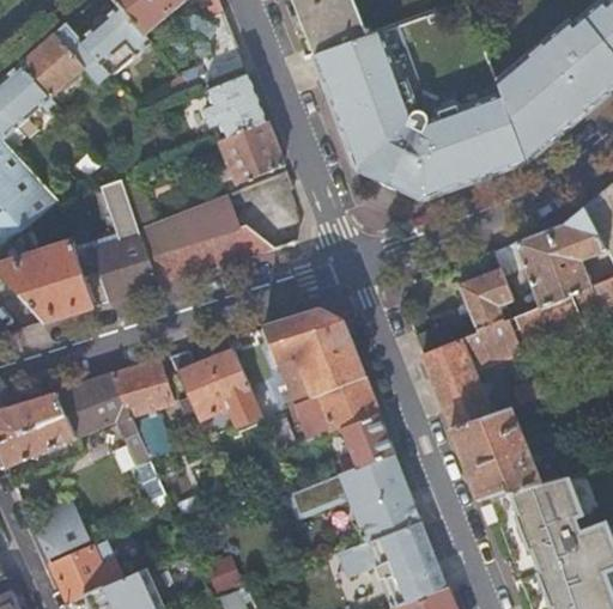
[(116,0),(120,4),(138,24),(141,28),(146,35),(184,0),(116,0)]
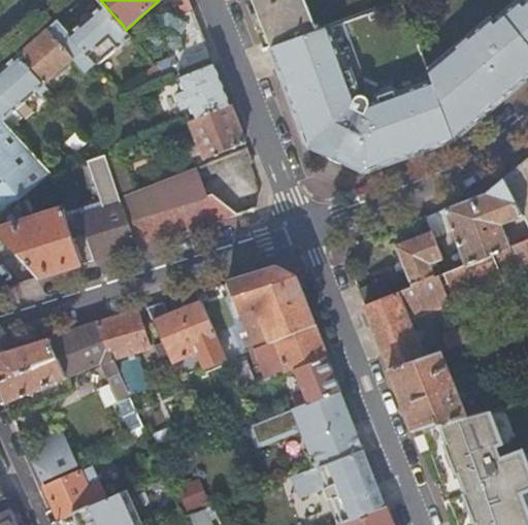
[(252,0),(270,45),(317,29),(304,0),(252,0)]
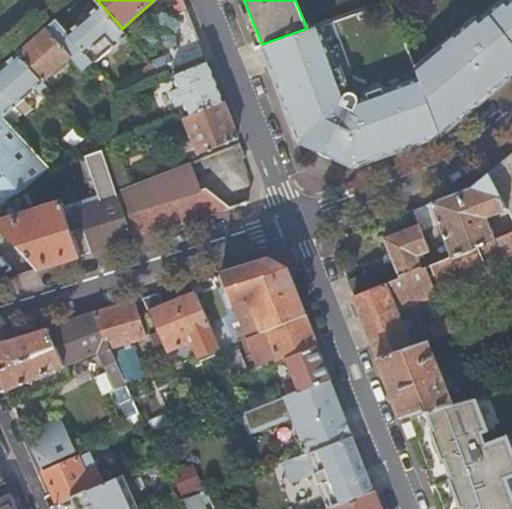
[(474,18),(434,51),(437,55),(429,61),(415,66),(420,79),(432,109),(449,103),(456,122),(477,104),(490,94),(485,89),(496,80),(500,85),(511,75),(511,0),(510,0),(506,5),(503,1),(477,22),(474,18)]
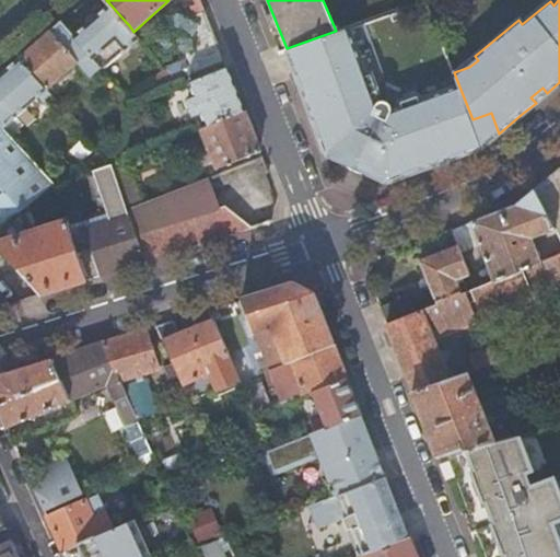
[(126,22),(109,3),(72,36),(93,59),(116,39),(125,49),(139,37),(133,32),(129,25),(126,22)]
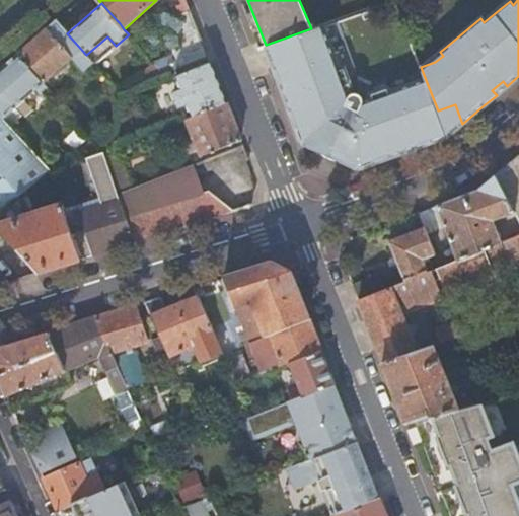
[(207,58),(189,11),(160,22),(178,68),(207,58)]
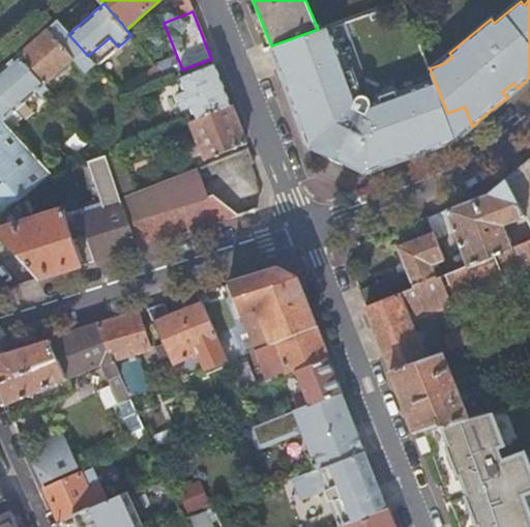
[(68,34),(57,21),(32,42),(19,54),(48,88),(52,85),(49,80),(72,59),(86,72),(95,64),(88,56),(68,34)]
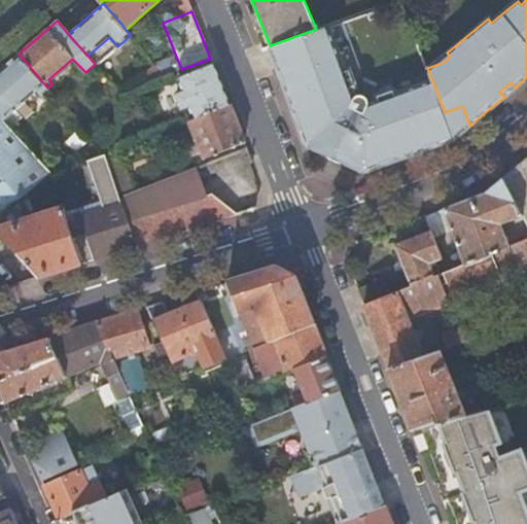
[(316,29),(270,45),(300,127),(314,134),(309,145),(323,152),(328,141),(352,151),(347,163),(361,170),(366,159),(380,165),(453,139),(454,138),(445,112),(432,81),(395,95),(379,101),(370,104),(366,98),(364,96),(358,95),(354,97),(351,86),(344,68),(328,25),(316,29)]
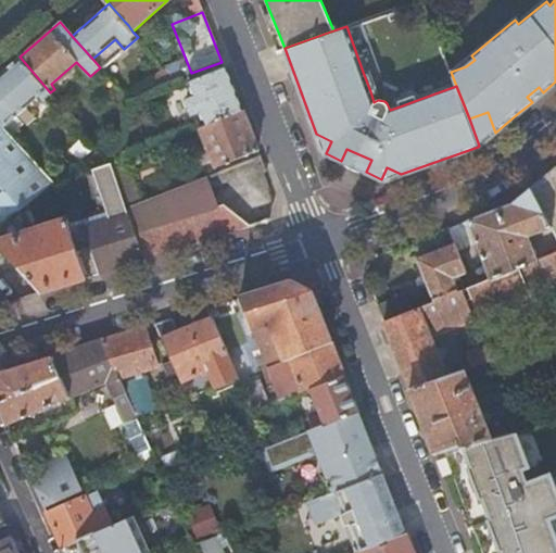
[(471,55),(451,72),(466,66),(475,60),(471,55)]
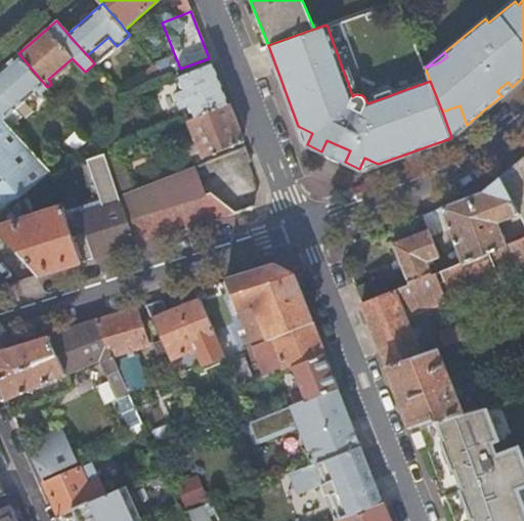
[(47,87),(18,53),(0,69),(0,117),(2,120),(36,90),(42,97),(50,90),(47,87)]
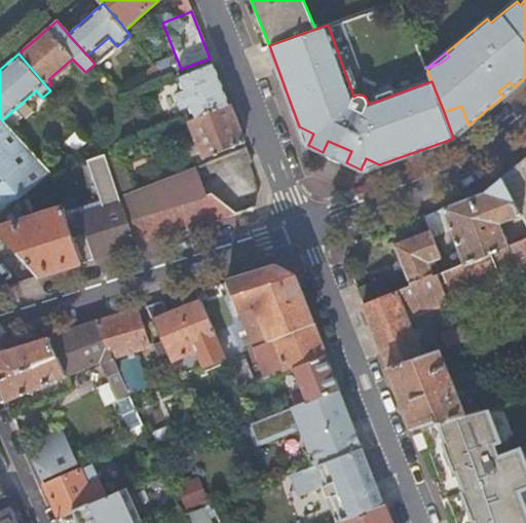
[(173,63),(158,68),(164,76),(175,72),(173,63)]
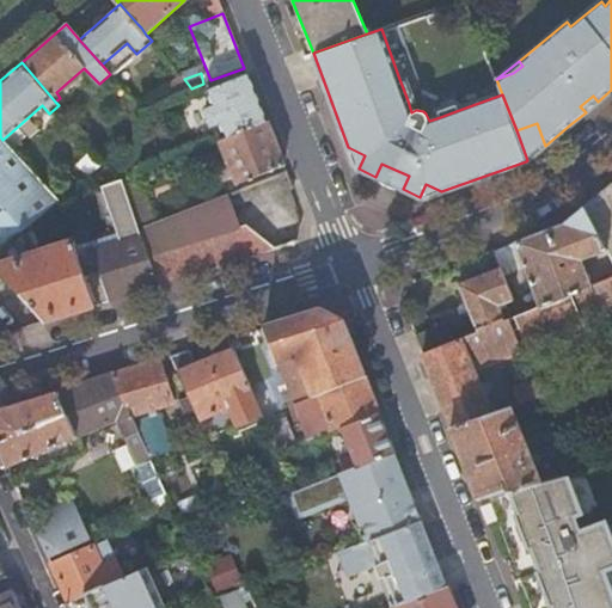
[(257,98),(246,73),(208,90),(227,137),(267,122),(257,98)]
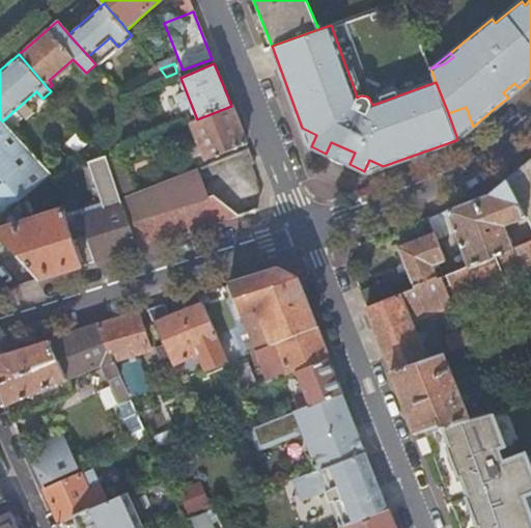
[(346,68),(354,87),(358,86),(351,67),(346,68)]
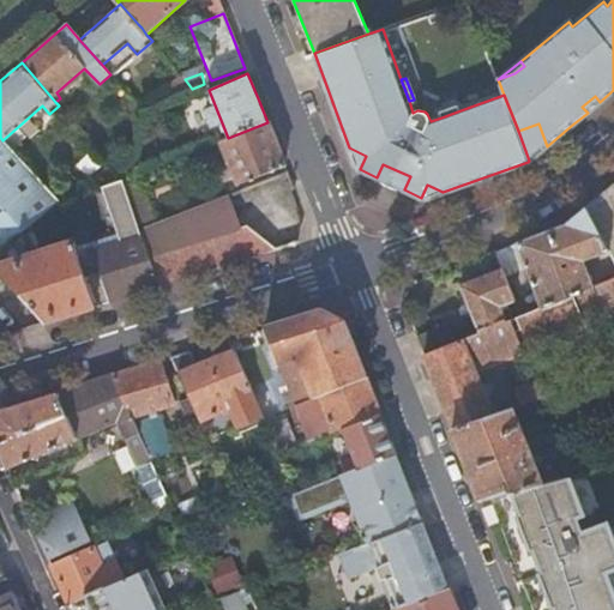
[(192,89),(185,79),(162,89),(167,100),(192,89)]
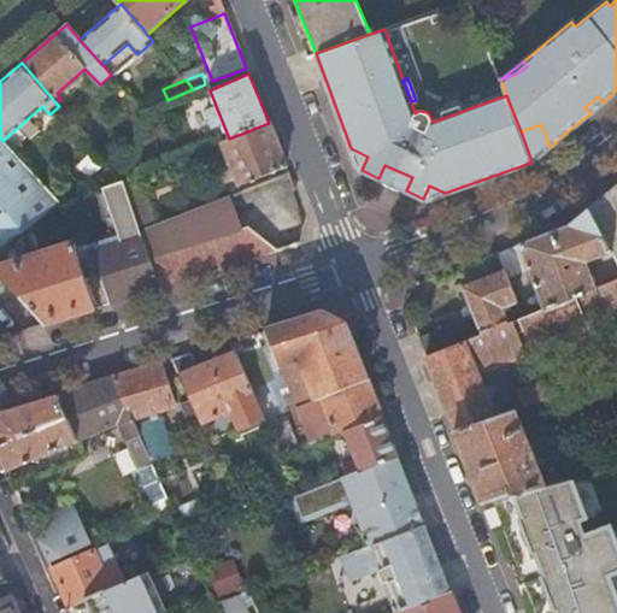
[(585,107),(591,113),(603,102),(598,96),(585,107)]
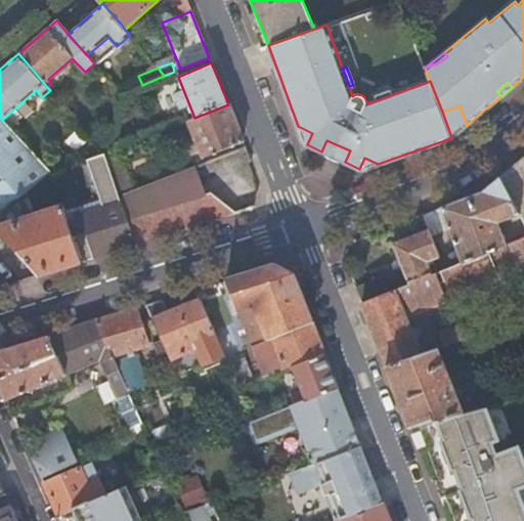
[(55,95),(83,127),(92,120),(63,88),(55,95)]
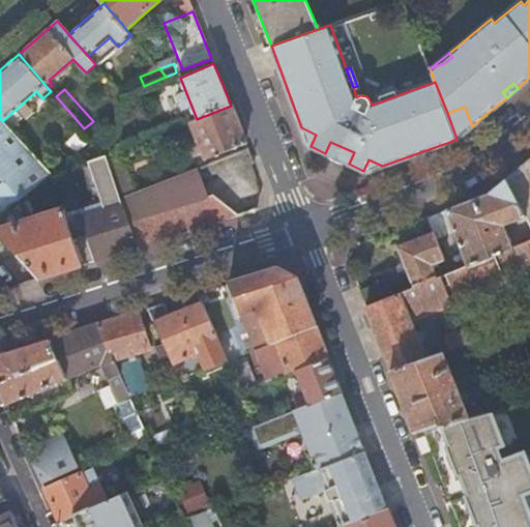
[(133,96),(130,91),(122,94),(119,101),(133,96)]
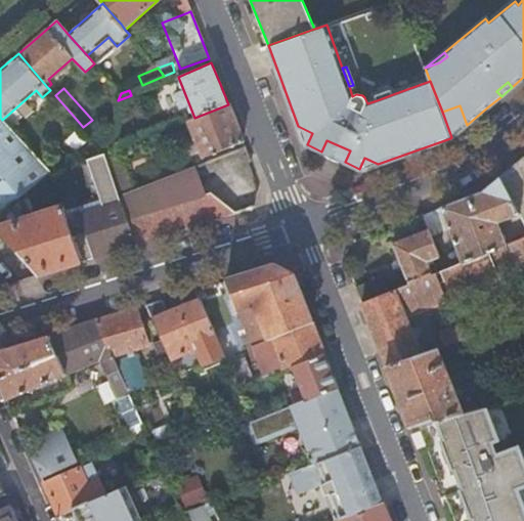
[(391,90),(375,95),(377,100),(393,94),(391,90)]
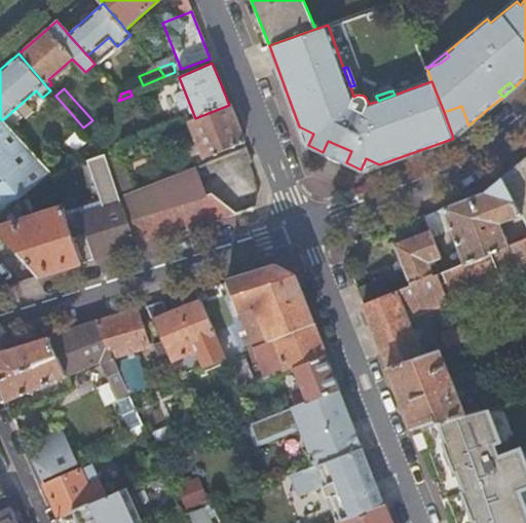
[(229,105),(195,118),(185,122),(186,125),(184,126),(185,128),(191,126),(204,158),(243,143),(237,126),(229,105)]
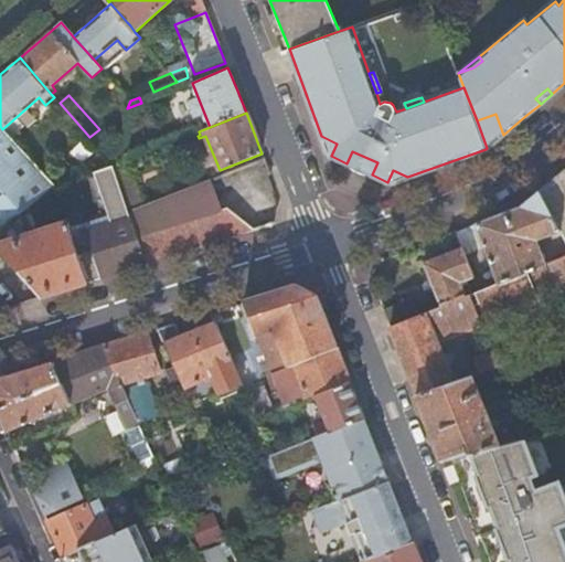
[(477,120),(487,148),(503,135),(496,114),(477,120)]
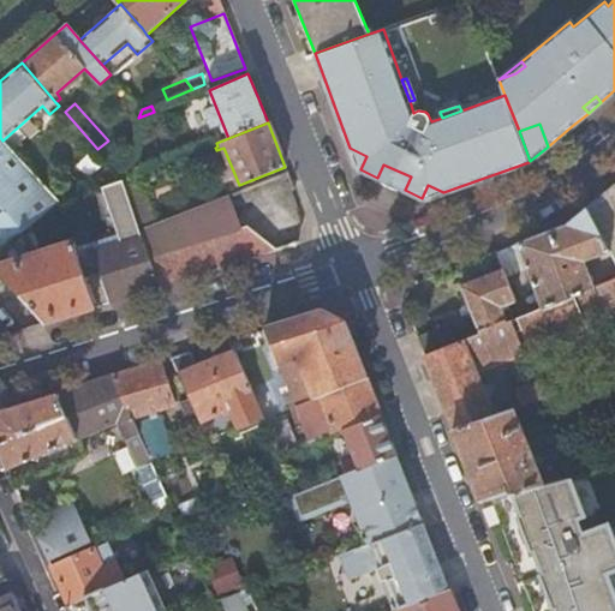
[(3,141),(0,137),(0,269),(46,321),(72,313),(94,306),(76,251),(61,202),(10,150),(6,145),(4,143),(3,141)]
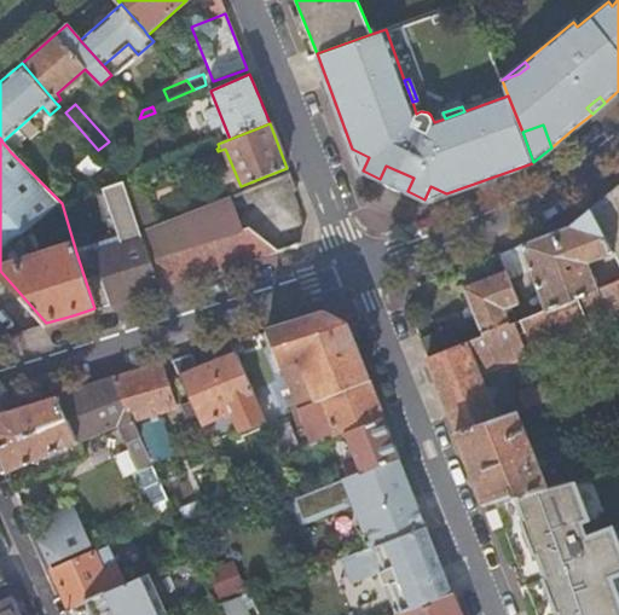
[(126,181),(123,179),(102,189),(120,243),(105,247),(94,250),(93,251),(93,248),(76,253),(94,308),(127,299),(161,288),(142,231),(126,181)]
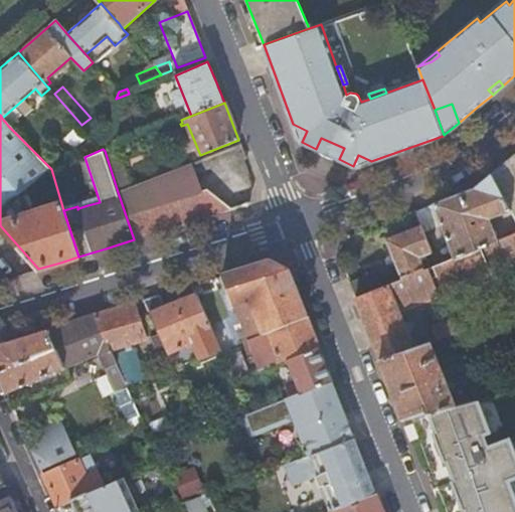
[(514,217),(514,153),(491,174),(511,209),(514,217)]
